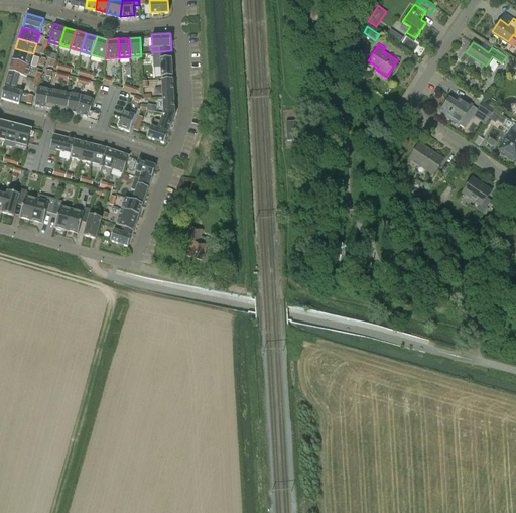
[(15,48),(12,58),(30,63),(36,66),(39,55),(33,53),(15,48)]
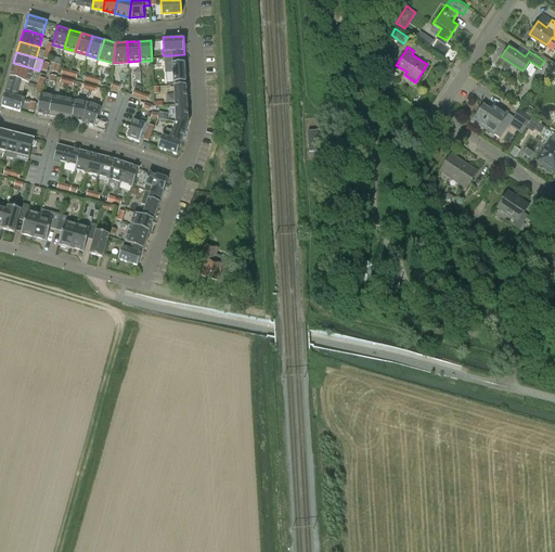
[(172,55),(165,55),(166,69),(166,80),(173,80),(185,79),(184,54),(172,55)]
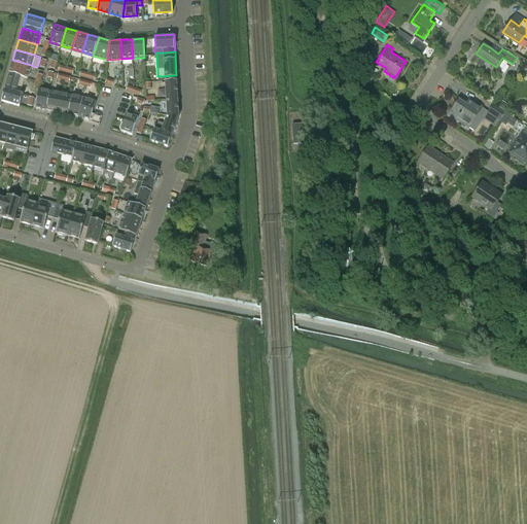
[(9,71),(20,74),(28,76),(31,65),(12,60),(9,71)]
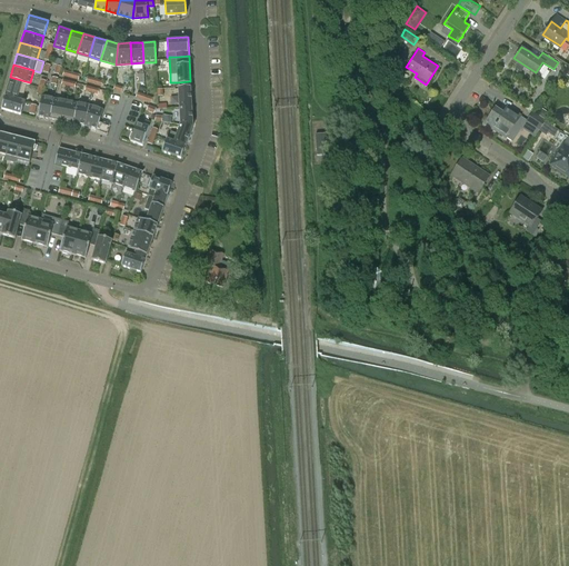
[(10,77),(5,95),(17,98),(21,80),(10,77)]
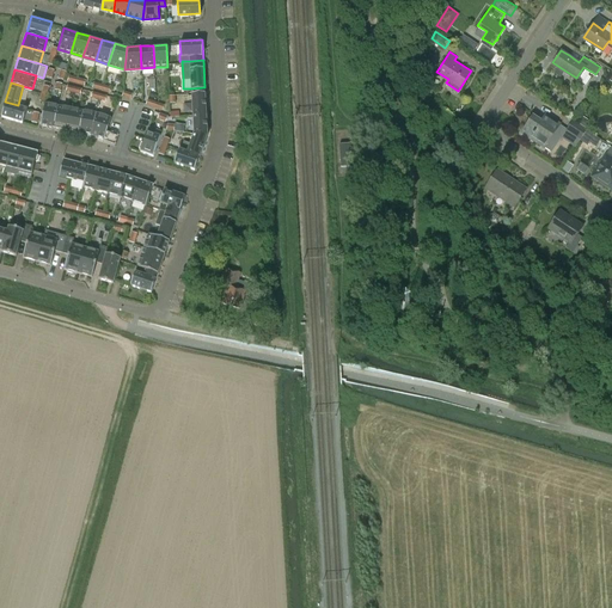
[(191,92),(193,112),(206,112),(204,91),(191,92)]
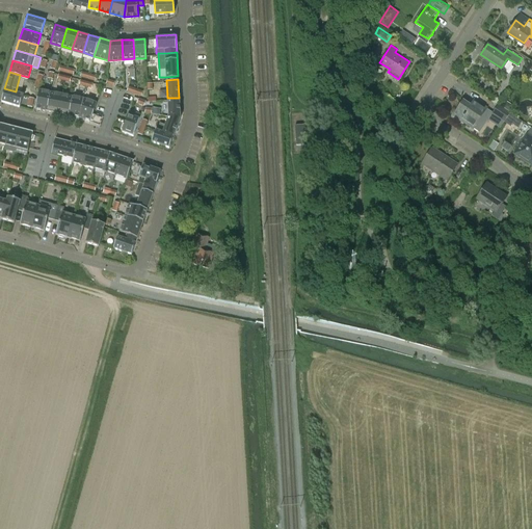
[(35,107),(46,109),(49,89),(38,87),(35,107)]
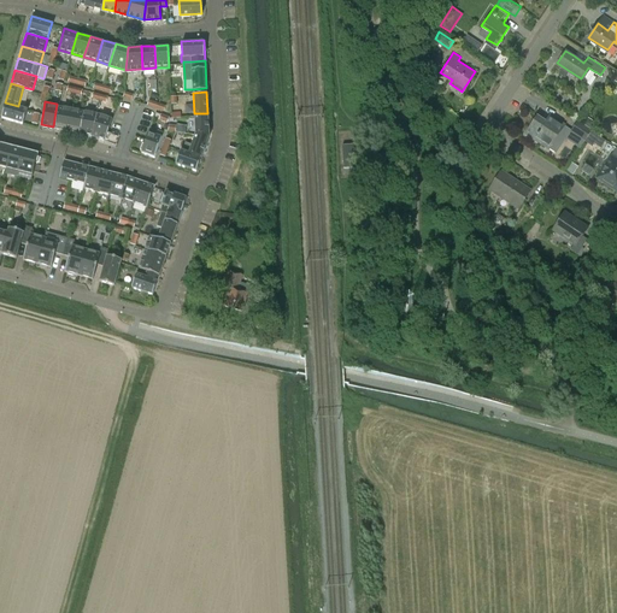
[(1,116),(23,122),(27,108),(18,106),(5,102),(1,116)]
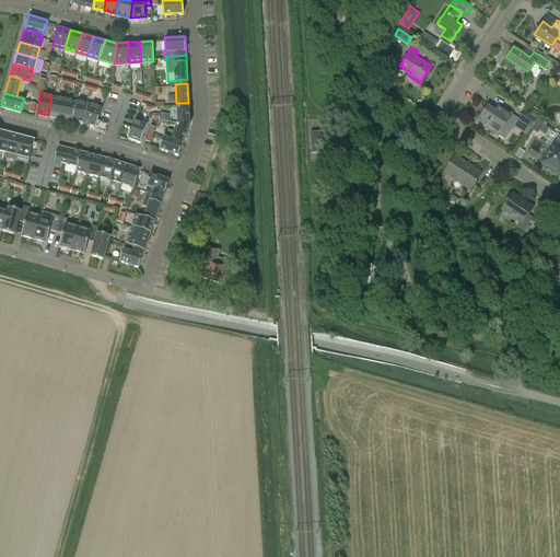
[(48,115),(59,117),(63,96),(56,95),(51,94),(48,115)]
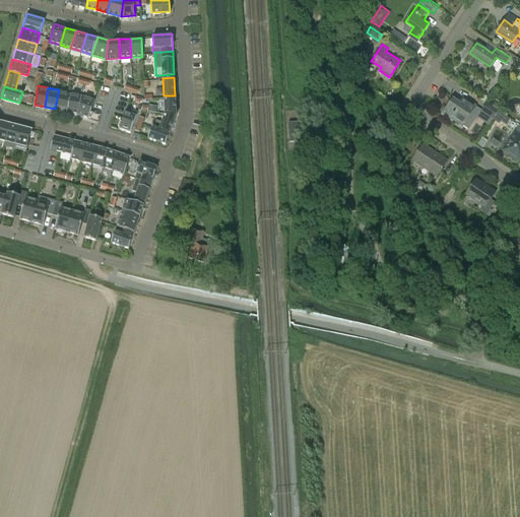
[(70,91),(59,89),(55,109),(67,111),(70,91)]
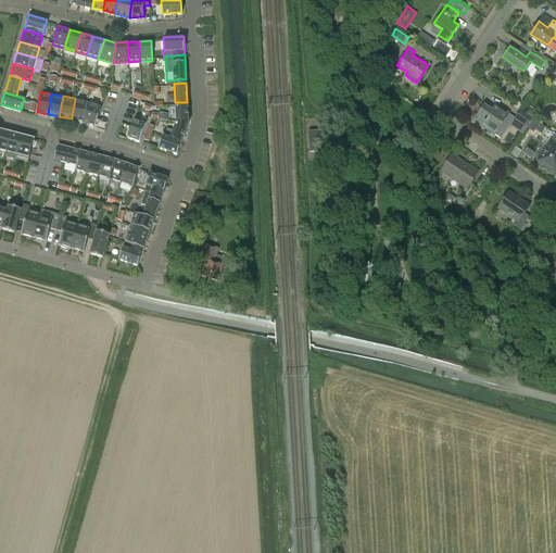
[(87,100),(75,98),(72,118),(83,121),(87,100)]
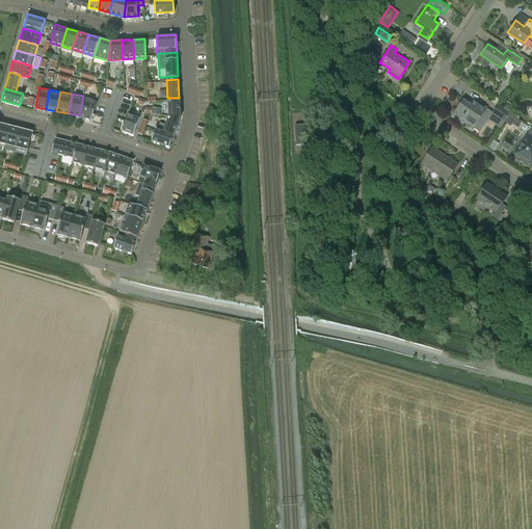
[(97,101),(83,96),(79,115),(90,120),(90,117),(92,118),(95,113),(92,112),(97,101)]
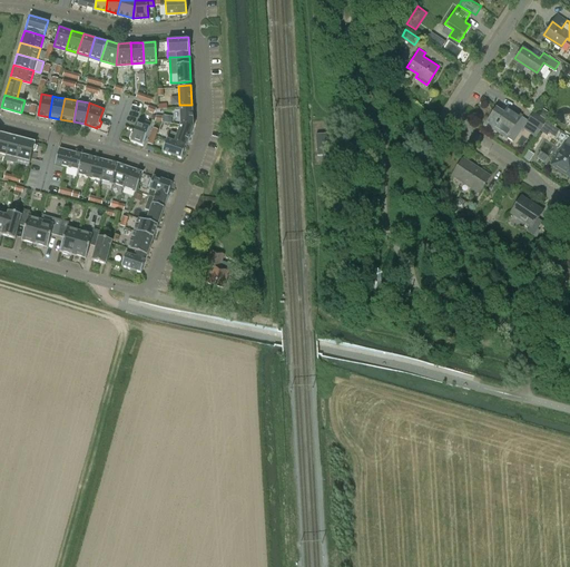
[(503,110),(495,105),(484,120),(505,135),(521,113),(508,104),(503,110)]
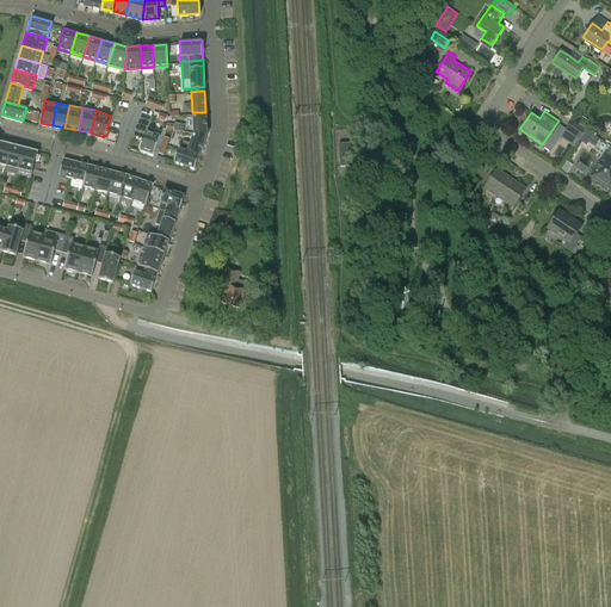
[(193,131),(207,132),(205,112),(192,112),(193,131)]
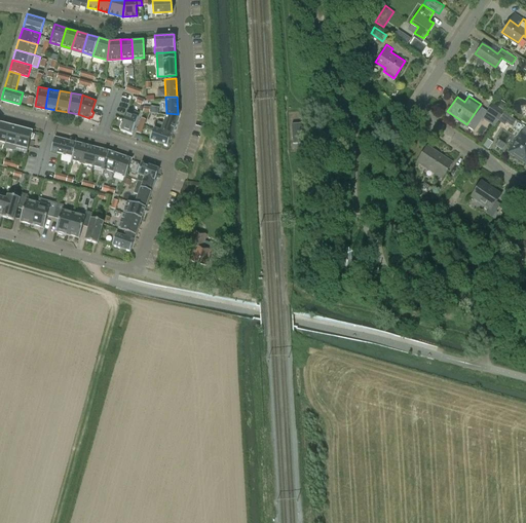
[(498,118),(503,110),(491,101),(486,110),(498,118)]
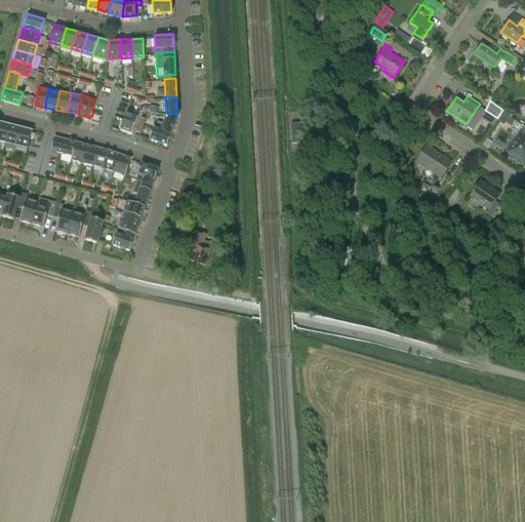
[(127,108),(124,117),(123,121),(121,120),(119,126),(121,126),(120,128),(131,132),(138,112),(127,108)]
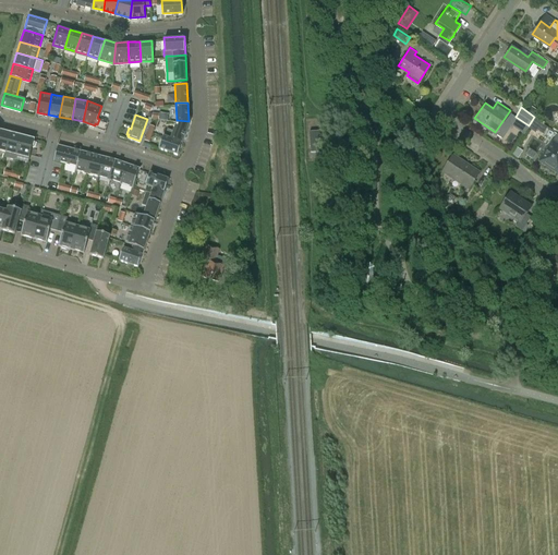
[(548,125),(534,117),(529,125),(535,130),(536,128),(544,132),(548,125)]
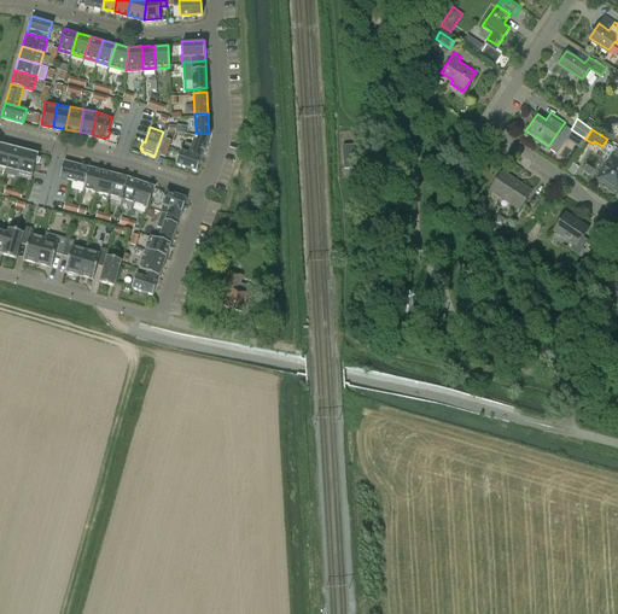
[(196,133),(188,152),(202,156),(209,134),(196,133)]
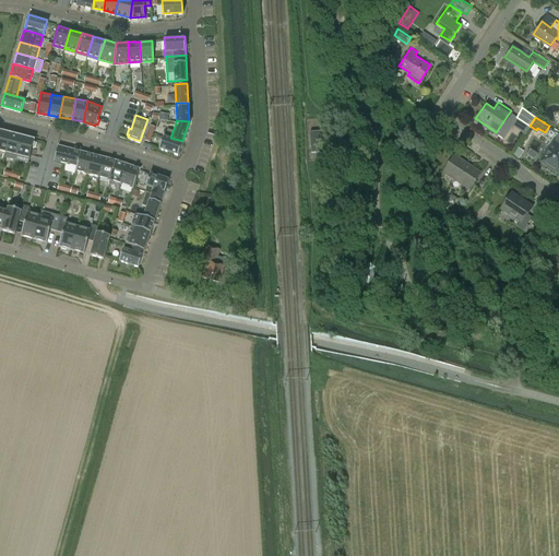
[(0,148),(6,150),(11,131),(0,128),(0,148)]
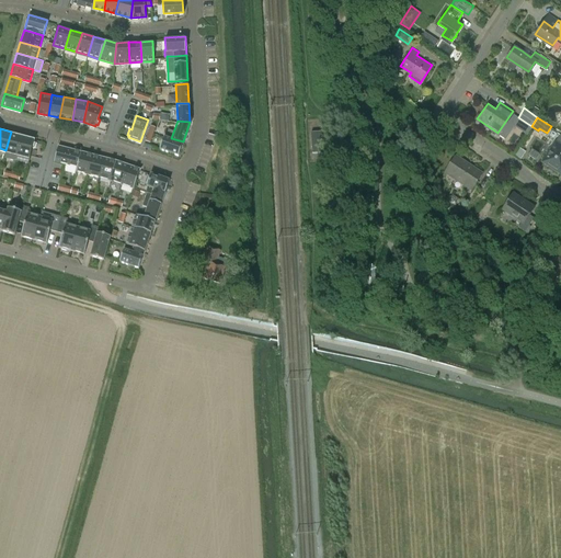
[(322,129),(311,129),(312,150),(323,150),(322,129)]
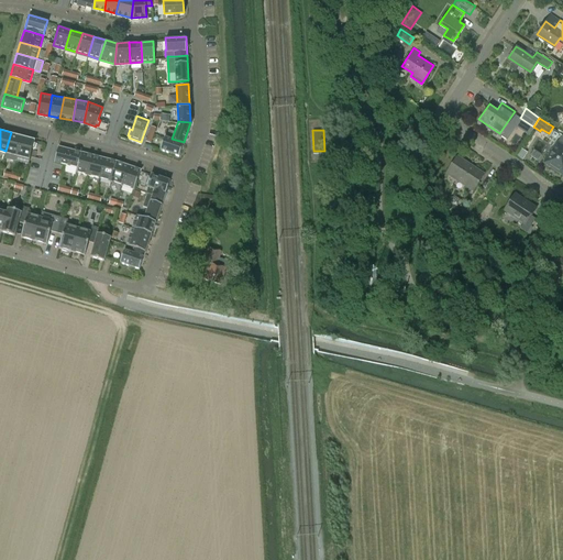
[(6,151),(17,154),(18,154),(22,135),(11,132),(6,151)]
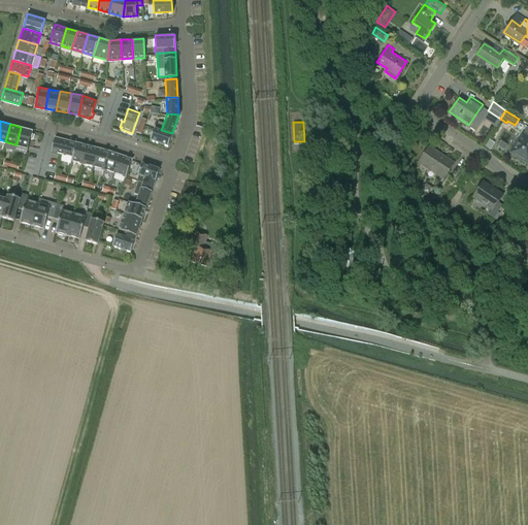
[(510,149),(510,151),(527,161),(527,160),(527,125),(526,124),(510,149)]
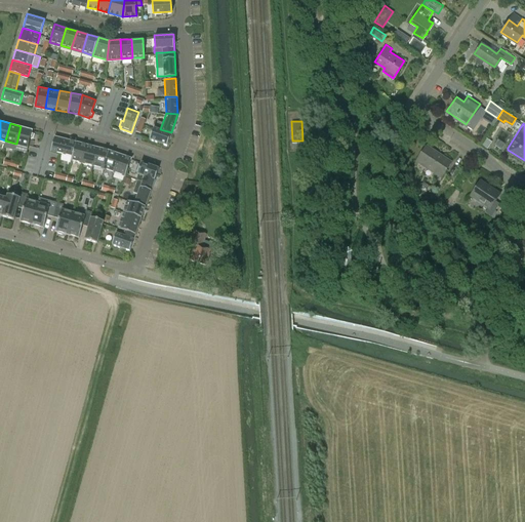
[(32,129),(21,126),(16,144),(15,144),(14,148),(27,151),(30,136),(32,136),(33,131),(32,131),(32,129)]
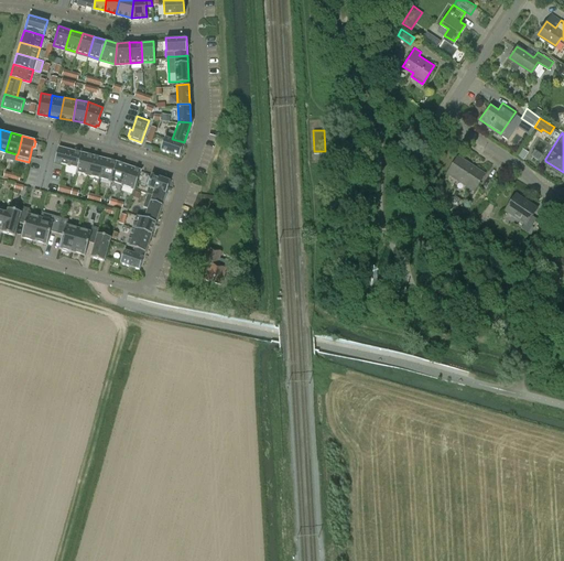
[(164,136),(160,148),(180,154),(184,142),(172,139),(164,136)]
